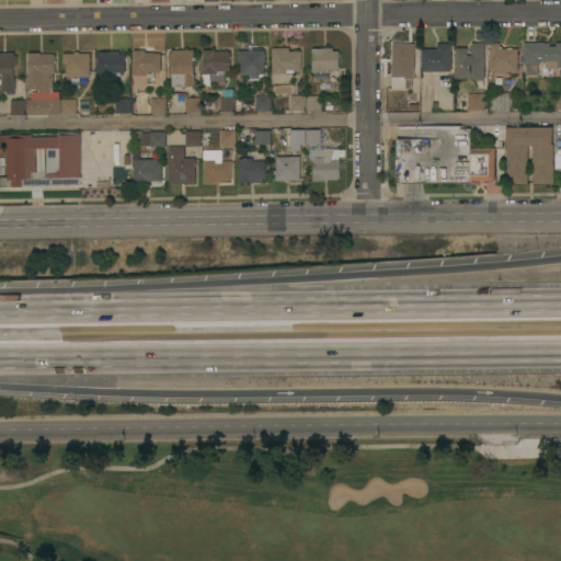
[(524,43),(537,43),(537,42),(544,42),(544,43),(550,43),(550,46),(557,46),(557,43),(560,42),(560,68),(547,68),(547,61),(541,61),(541,64),(524,65),(524,43)]
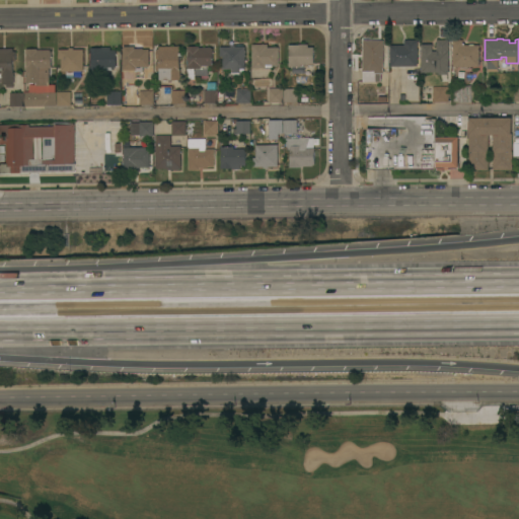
[(383,73),(381,73),(381,81),(363,81),(363,71),(362,71),(363,40),(384,41),(383,73)]
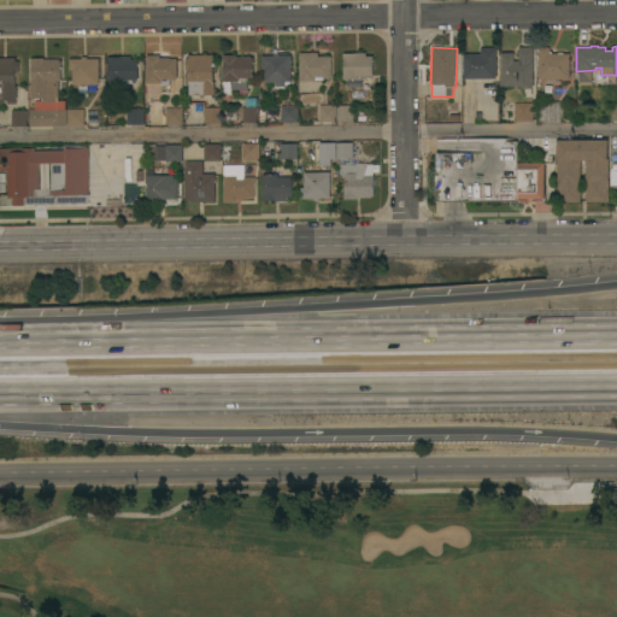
[(497,78),(495,78),(495,82),(466,83),(466,78),(464,78),(464,53),(481,53),(481,47),(497,47),(497,78)]
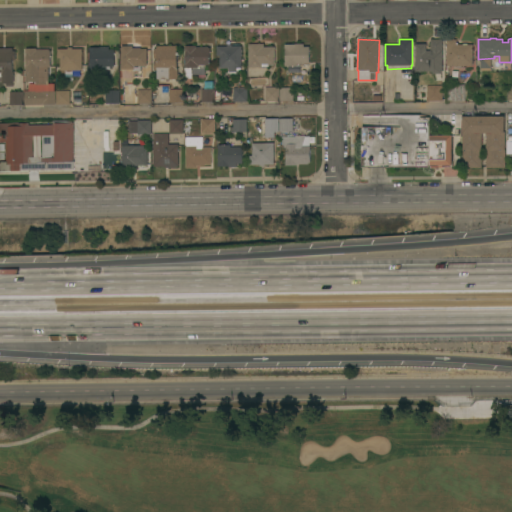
[(443,73),(433,73),(433,71),(416,71),(416,43),(427,43),(427,50),(431,50),(431,39),(443,39),(443,73)]
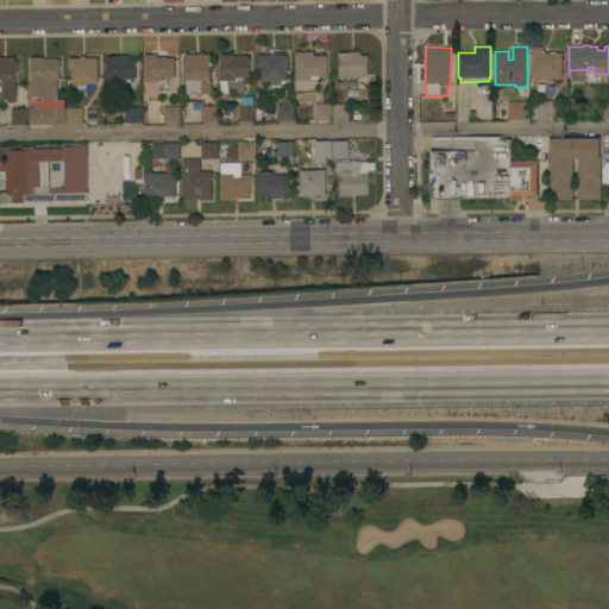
[(532,79),(532,46),(544,46),(544,52),(551,52),(556,51),(556,52),(563,52),(563,79),(532,79)]
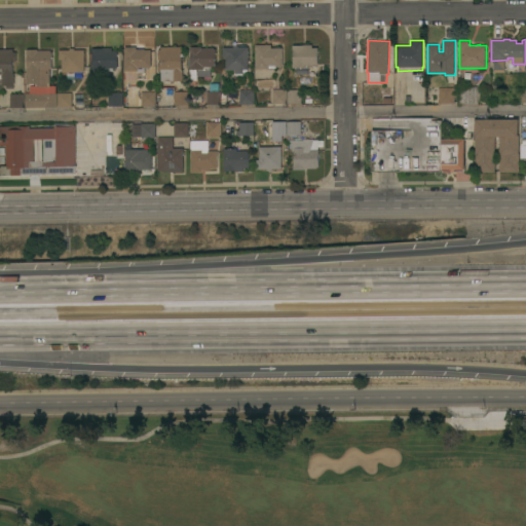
[(318,65),(306,65),(306,68),(293,68),(293,64),(294,64),(293,49),(292,45),(312,44),(312,47),(318,47),(318,65)]
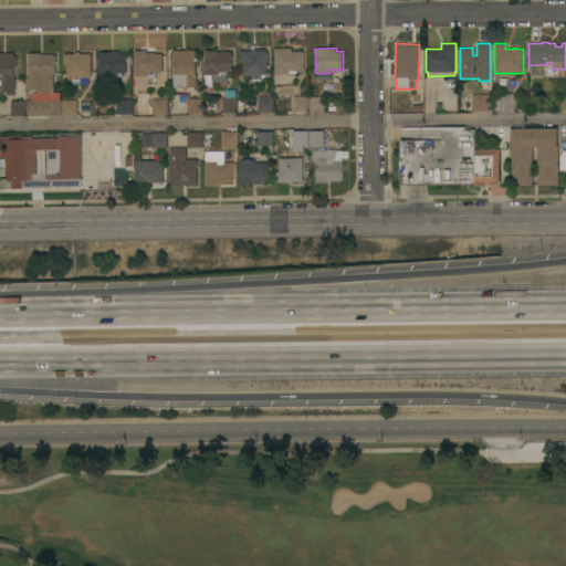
[(268,75),(266,75),(266,76),(262,76),(262,84),(250,84),(250,80),(252,80),(252,75),(243,75),(243,61),(240,61),(240,51),(251,51),(251,49),(257,49),(257,51),(268,51),(268,75)]
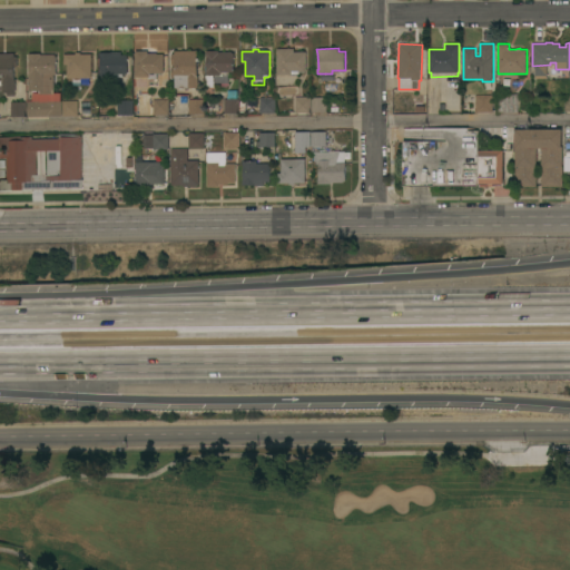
[(277,49),(294,49),(294,51),(306,51),(306,71),(300,71),(300,75),(293,75),(277,75),(277,49)]
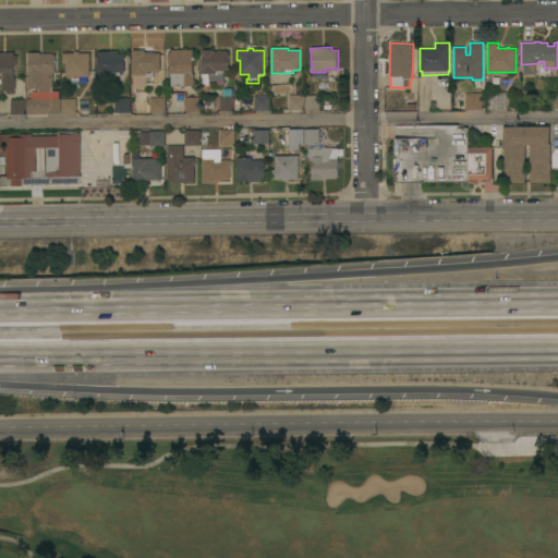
[(132,50),(144,49),(144,52),(153,51),(153,52),(160,52),(160,71),(146,72),(146,74),(154,74),(154,84),(145,84),(145,75),(133,75),(132,50)]
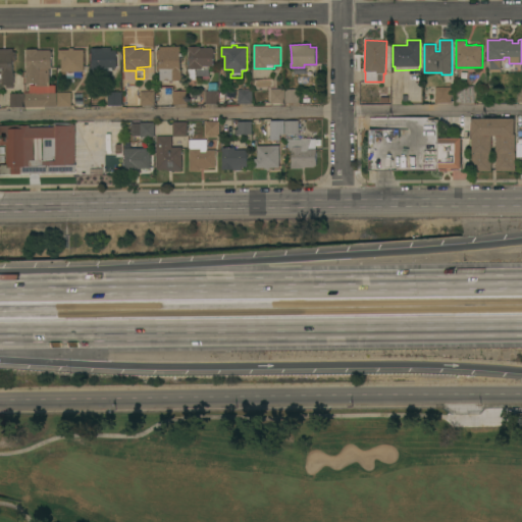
[(180,46),(180,70),(181,70),(181,80),(160,81),(160,70),(158,71),(157,61),(160,61),(160,59),(157,59),(157,49),(160,49),(159,46),(180,46)]
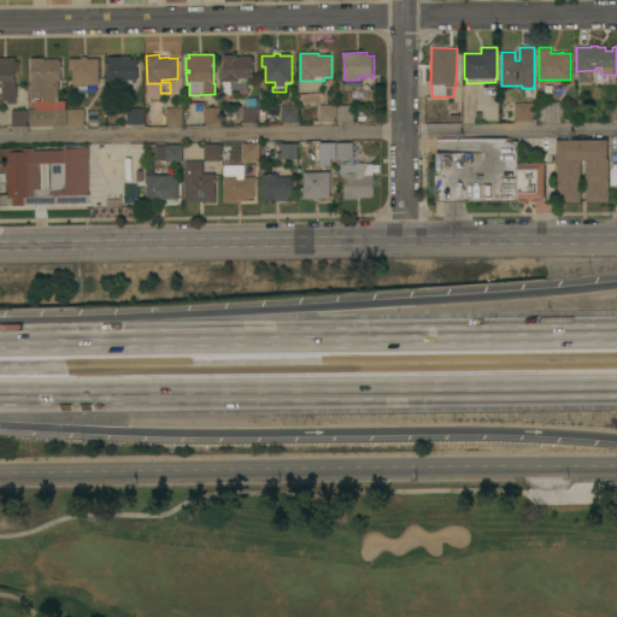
[(239,78),(239,81),(223,81),(223,76),(224,76),(224,60),(223,60),(223,56),(236,54),(236,57),(251,56),(251,58),(253,57),(253,77),(239,78)]
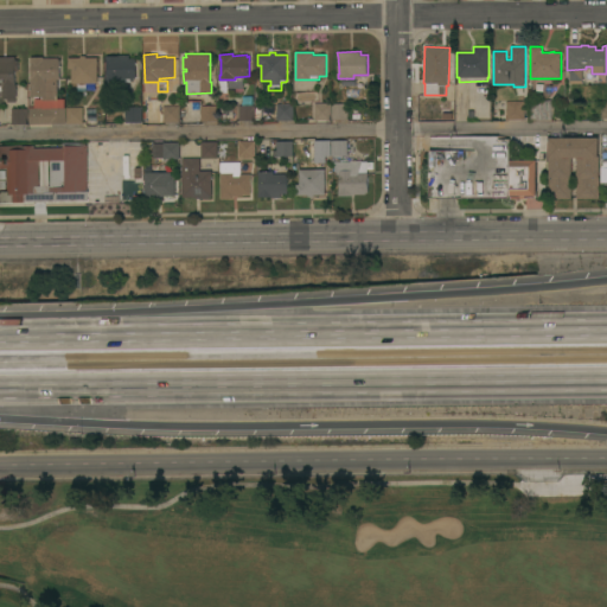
[(135,62),(136,62),(138,64),(135,64),(135,68),(136,68),(136,70),(135,70),(135,74),(136,74),(136,76),(135,76),(135,78),(131,78),(131,82),(122,82),(122,80),(117,80),(117,82),(107,82),(107,76),(106,76),(106,74),(107,74),(107,65),(106,65),(106,63),(107,63),(107,61),(106,61),(106,56),(119,56),(119,55),(129,55),(129,58),(135,58),(135,62)]
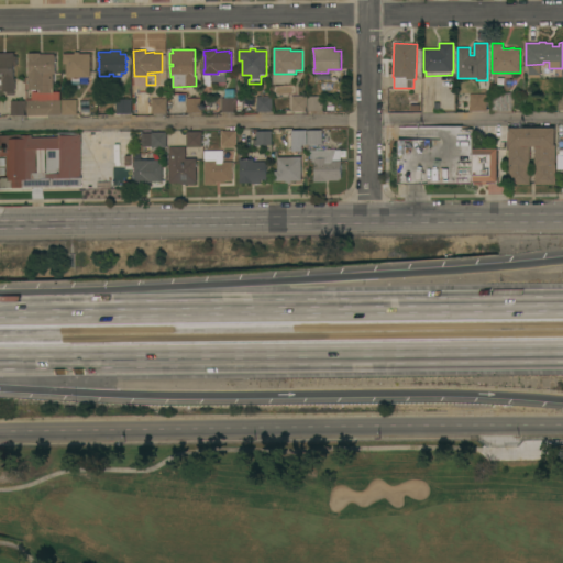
[(90,77),(66,77),(66,64),(63,64),(63,53),(75,53),(75,52),(79,52),(79,53),(90,53),(90,77)]
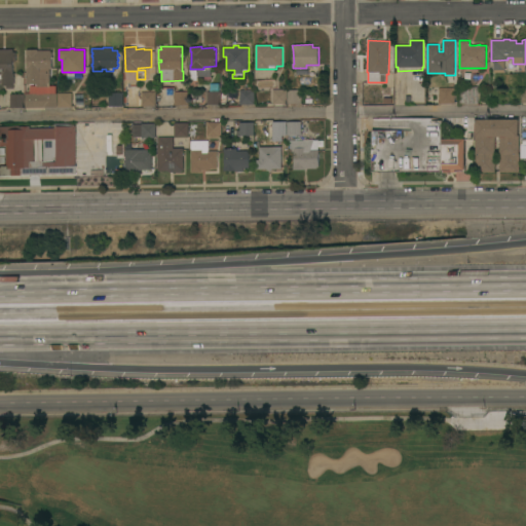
[(0,49),(13,49),(13,51),(16,51),(16,62),(13,62),(13,73),(14,73),(14,85),(2,85),(2,79),(0,79),(0,49)]
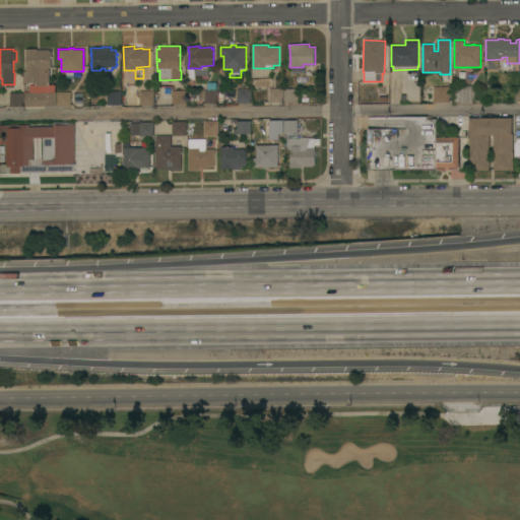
[(57,106),(24,106),(24,92),(28,92),(28,84),(37,84),(37,82),(35,82),(35,83),(30,83),(30,82),(26,83),(26,67),(27,67),(26,53),(26,49),(38,49),(38,50),(50,50),(50,51),(51,51),(52,68),(50,68),(50,84),(55,84),(55,92),(56,92),(57,106)]
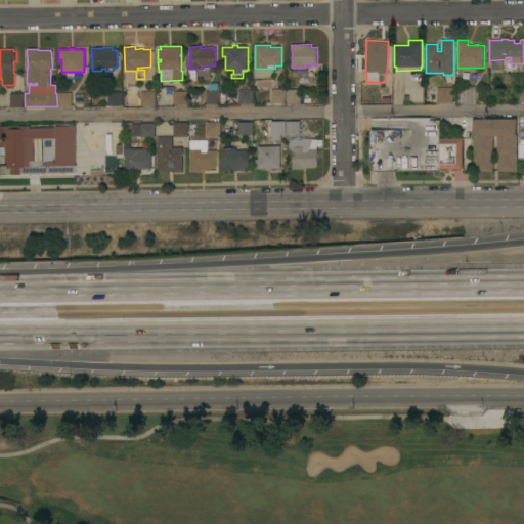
[(206,90),(210,90),(210,83),(219,83),(219,90),(220,90),(220,103),(206,103),(206,90)]
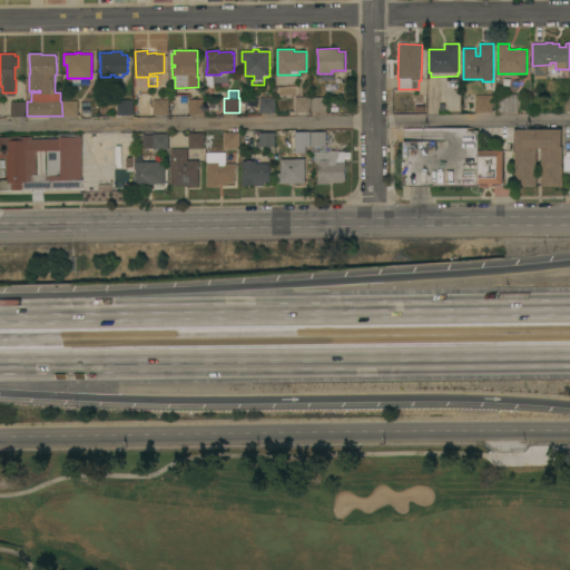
[(498,112),(498,95),(517,95),(518,111),(498,112)]
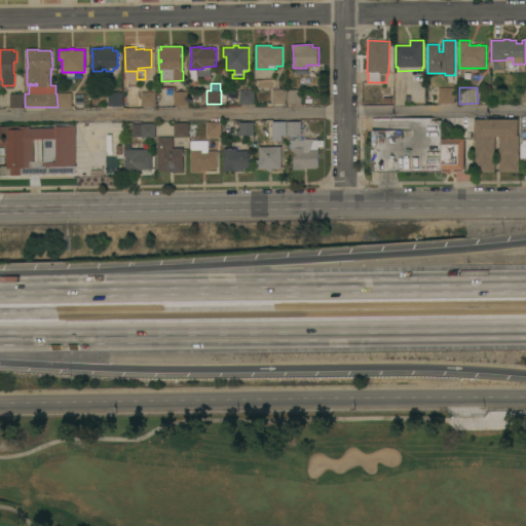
[(435,104),(435,100),(439,100),(439,88),(454,88),(454,104),(435,104)]
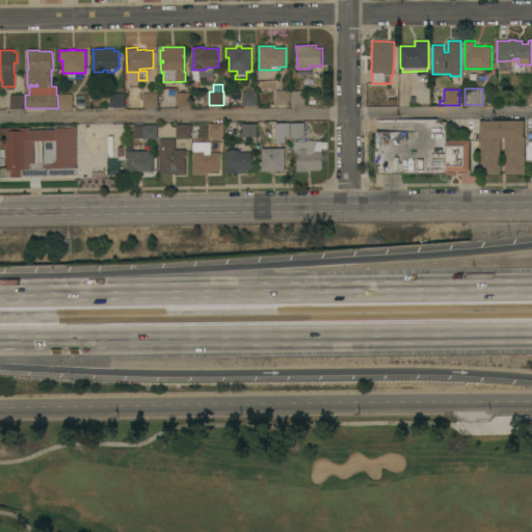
[(257,105),(242,105),(242,90),(257,90),(257,105)]
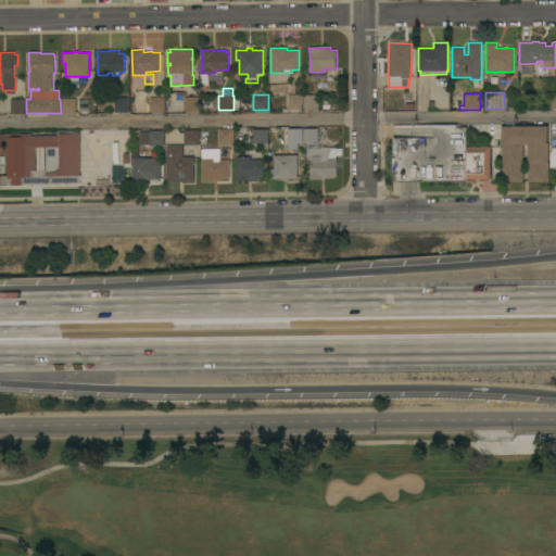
[(288,95),(303,95),(303,110),(288,110),(288,95)]
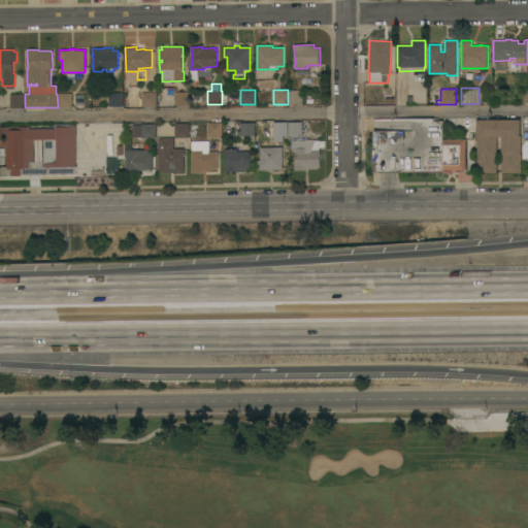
[(288,90),(302,90),(302,103),(288,103),(288,90)]
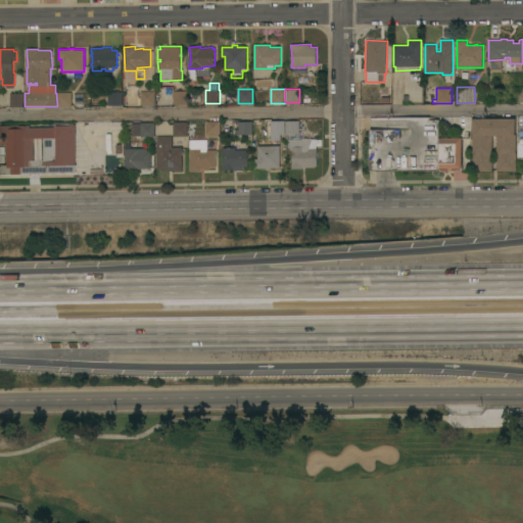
[(154,91),(154,105),(140,105),(140,91),(154,91)]
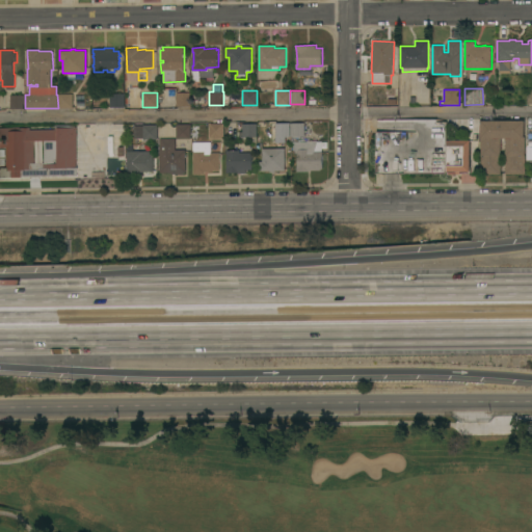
[(176,92),(190,92),(190,106),(176,106),(176,92)]
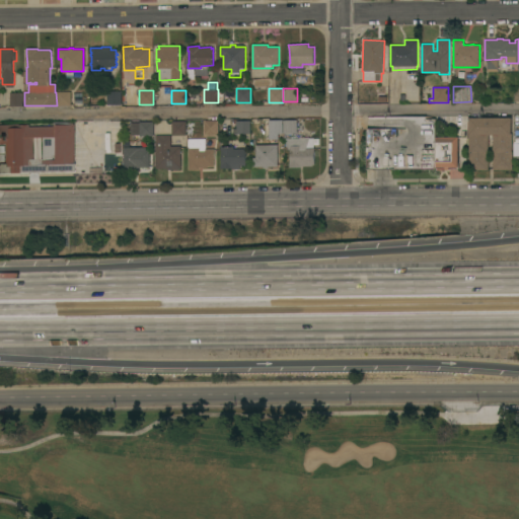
[(71,105),(57,105),(57,91),(71,91),(71,105)]
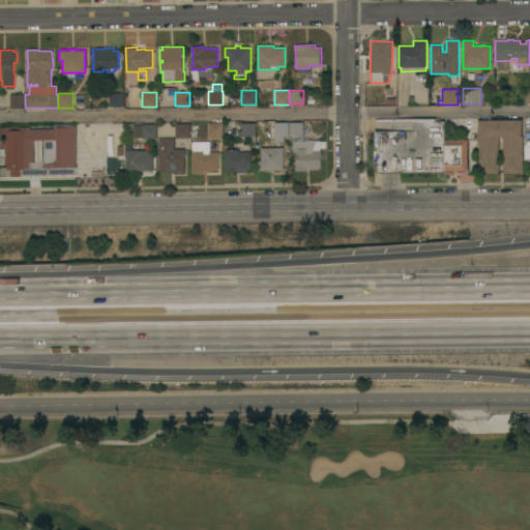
[(123,107),(109,107),(109,93),(123,93),(123,107)]
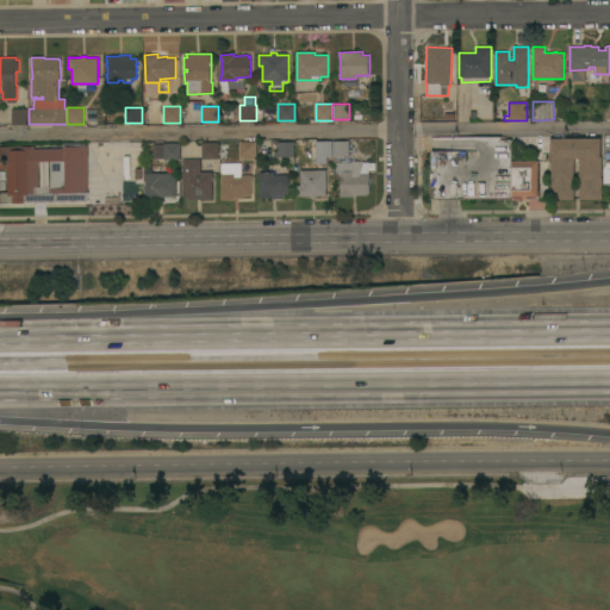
[(12,109),(29,109),(29,124),(12,124),(12,109)]
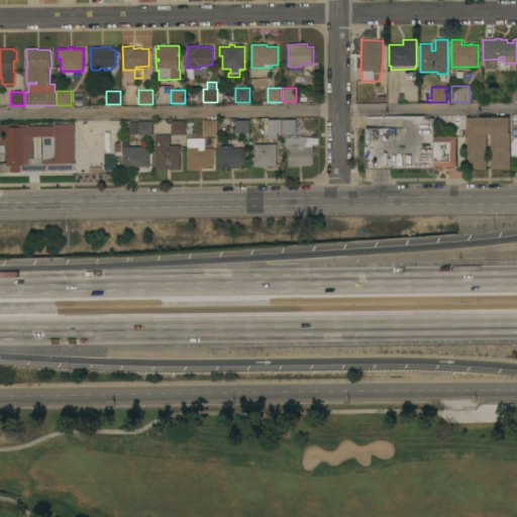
[(434,169),(367,169),(366,116),(425,115),(425,118),(434,118),(434,169)]
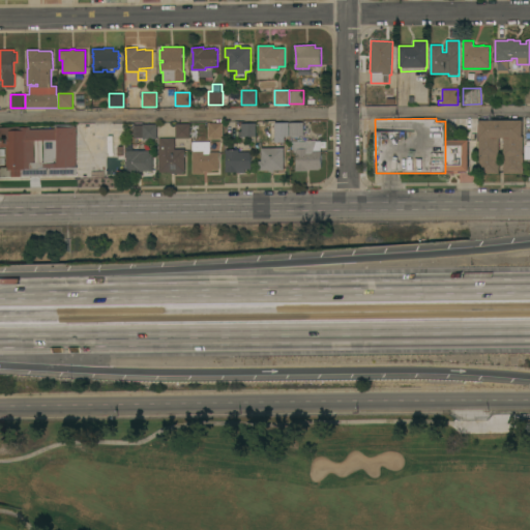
[(523,120),(523,173),(503,173),(503,138),(499,138),(499,174),(479,174),(479,120),(523,120)]
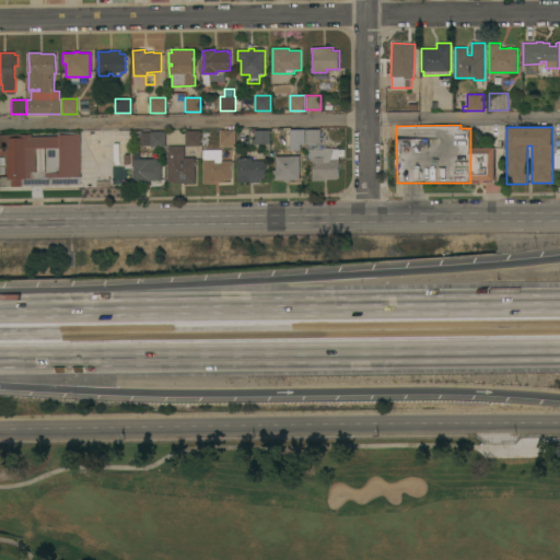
[(290,129),(305,129),(305,143),(301,143),(301,150),(290,150),(290,129)]
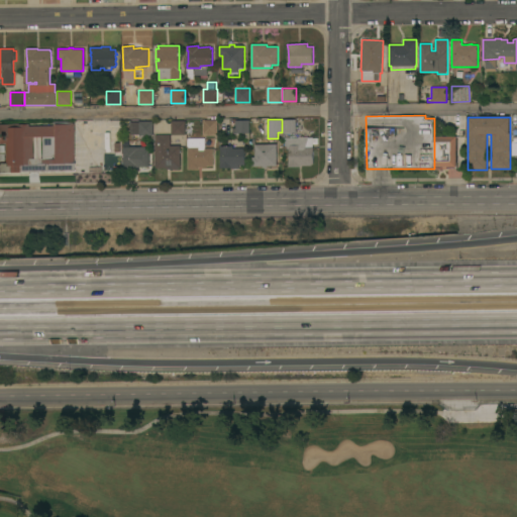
[(296,132),(282,132),(282,119),(296,119),(296,132)]
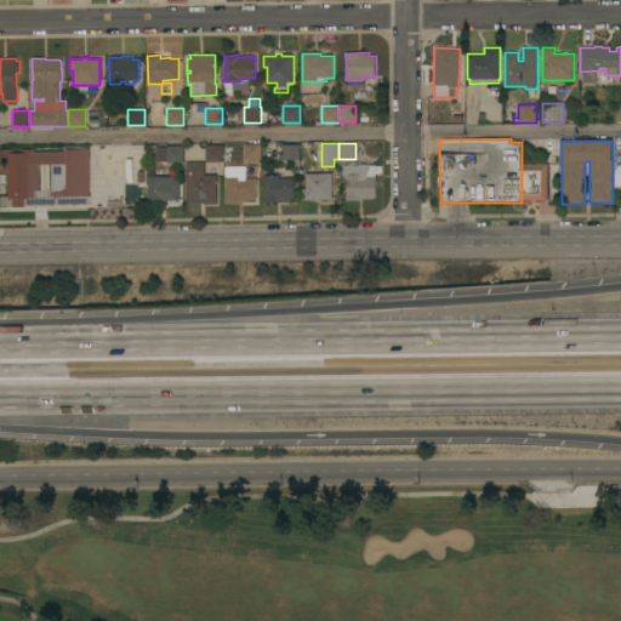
[(183,163),(166,163),(166,146),(170,146),(170,144),(181,144),(181,146),(183,146),(183,163)]
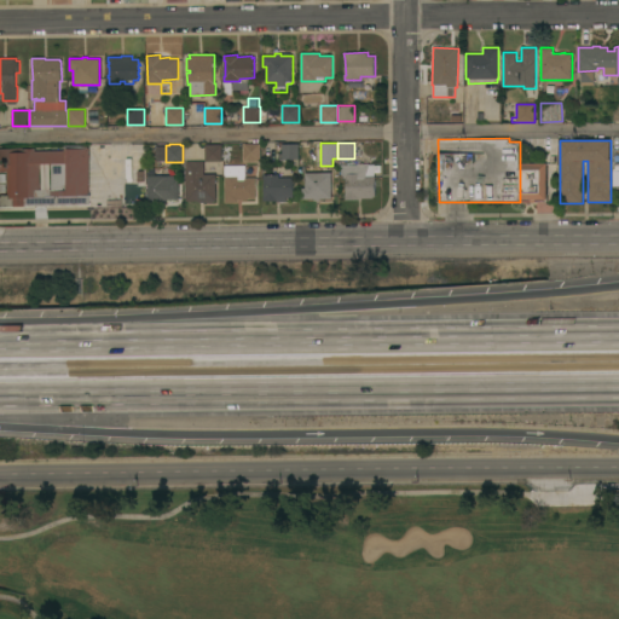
[(221,161),(204,161),(204,144),(221,144),(221,161)]
